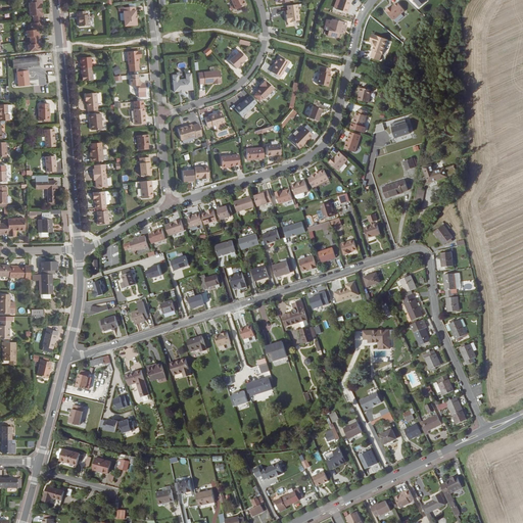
[(31,0),(31,2),(29,2),(29,9),(30,16),(33,16),(34,22),(31,24),(31,31),(26,31),(27,38),(30,38),(30,41),(30,44),(28,44),(28,51),(40,50),(39,46),(38,46),(38,44),(41,44),(40,40),(40,36),(37,36),(37,35),(38,34),(38,30),(43,29),(42,25),(41,25),(41,22),(44,22),(43,14),(40,15),(40,13),(41,13),(41,8),(40,4),(39,4),(39,2),(42,2),(41,0),(31,0)]
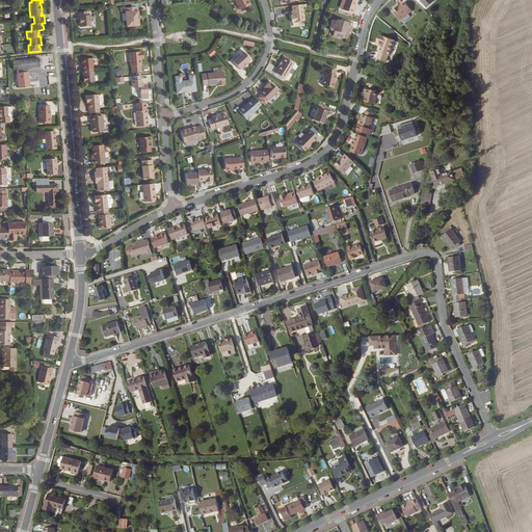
[(249,3),(248,1),(246,0),(234,0),(239,9),(248,5),(249,3)]
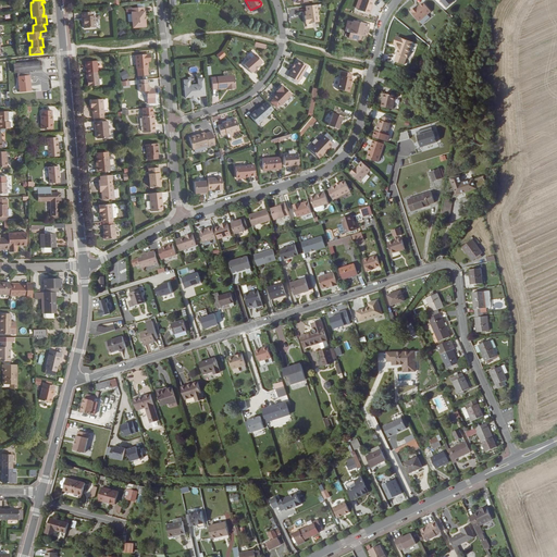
[(369,14),(373,1),(372,1),(369,0),(361,0),(360,5),(358,10),(369,14)]
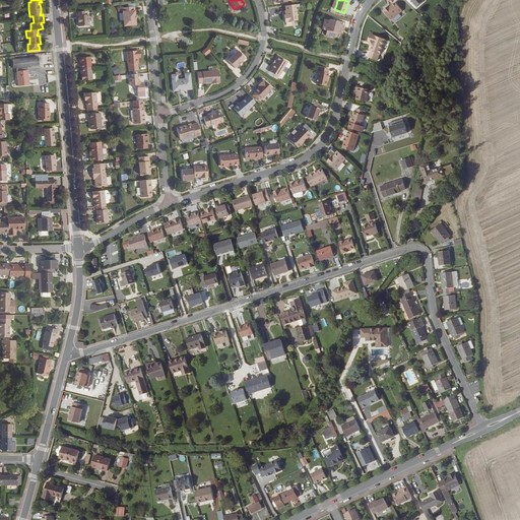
[(383,10),(391,20),(402,10),(395,2),(390,6),(388,8),(387,7),(383,10)]
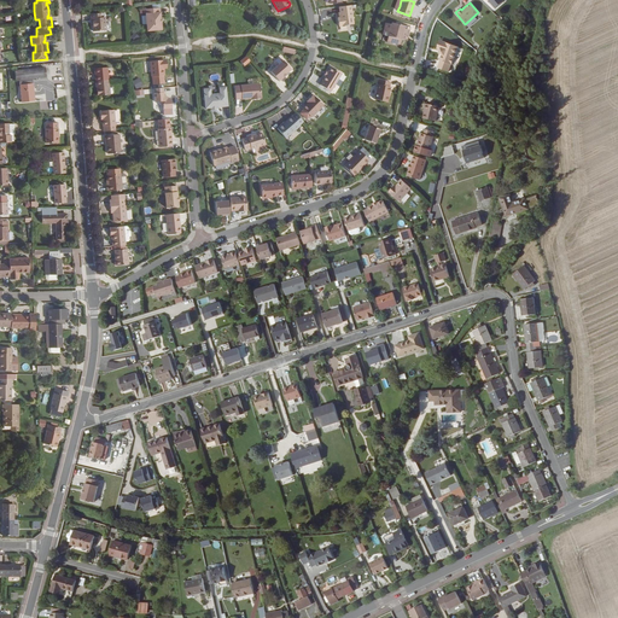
[(338,27),(353,24),(350,5),(338,6),(339,13),(340,18),(338,18),(337,18),(338,27)]
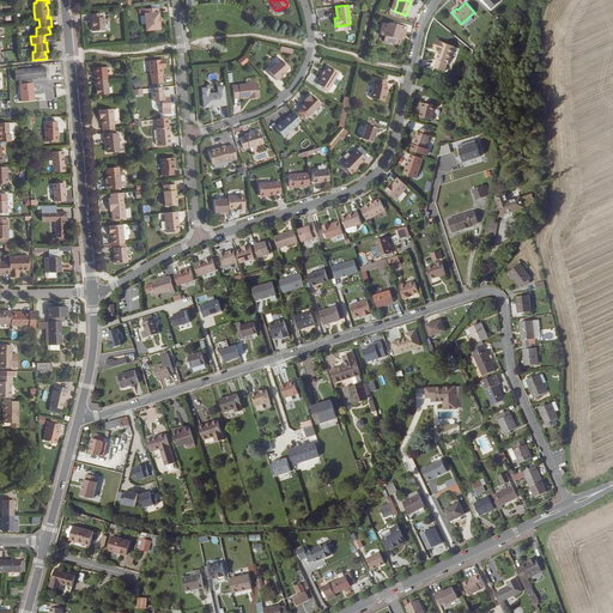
[(144,8),(146,31),(159,29),(158,7),(144,8)]
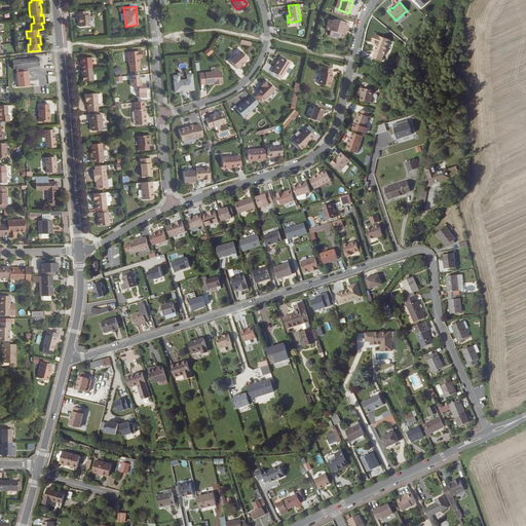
[(78,20),(79,27),(89,26),(88,14),(85,15),(85,11),(77,12),(77,17),(78,17),(78,20)]
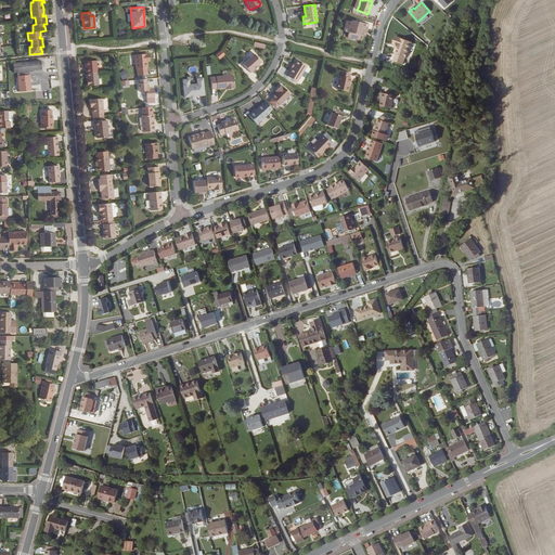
[(346,26),(345,31),(348,33),(347,37),(359,40),(360,36),(362,36),(364,30),(366,30),(368,24),(351,20),(351,22),(346,21),(345,26),(346,26)]
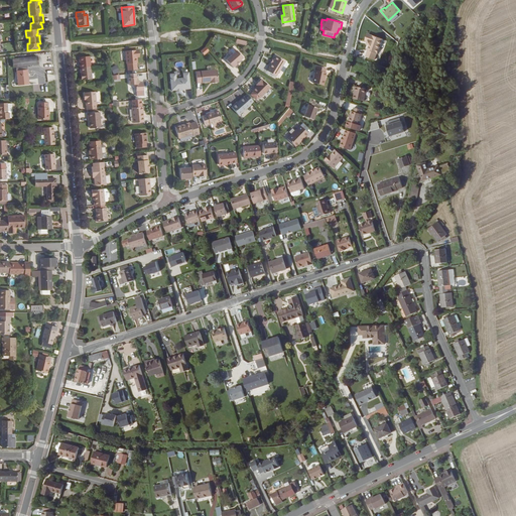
[(366,56),(374,60),(377,53),(377,54),(383,39),(369,34),(366,41),(368,42),(370,42),(369,45),(367,50),(368,50),(366,56)]
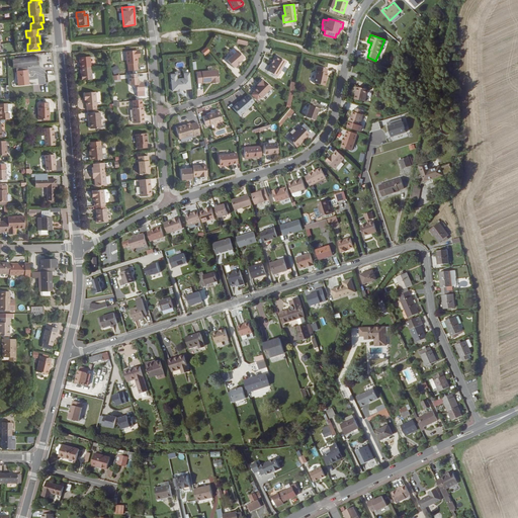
[(205,56),(210,51),(207,47),(201,51),(205,56)]
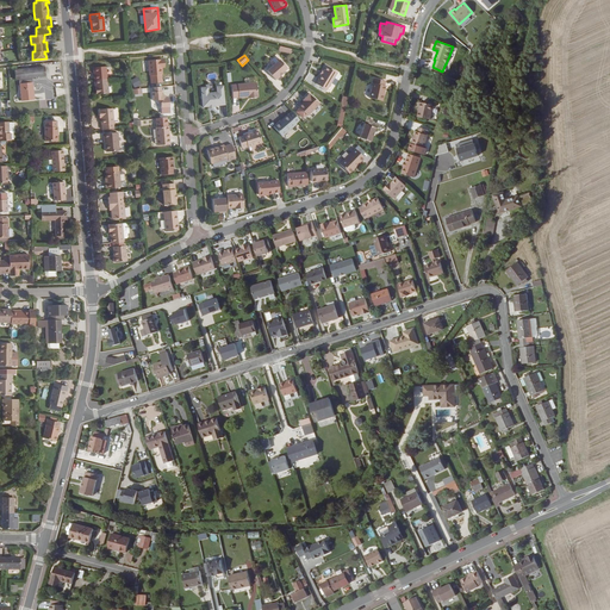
[(150,83),(162,82),(161,74),(162,74),(161,67),(162,67),(162,58),(148,60),(149,75),(150,75),(150,83)]
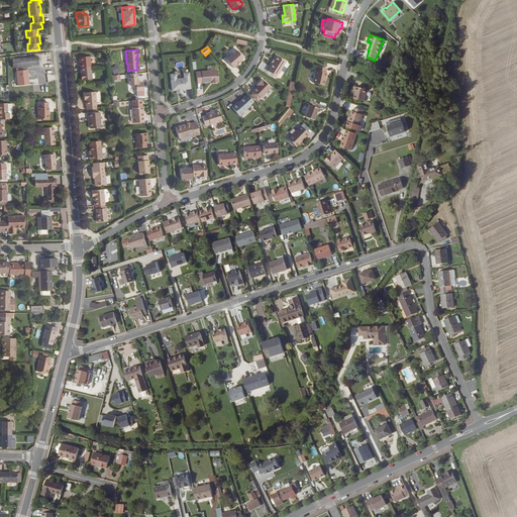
[(226,60),(233,68),(237,65),(236,64),(238,62),(243,58),(236,50),(226,60)]
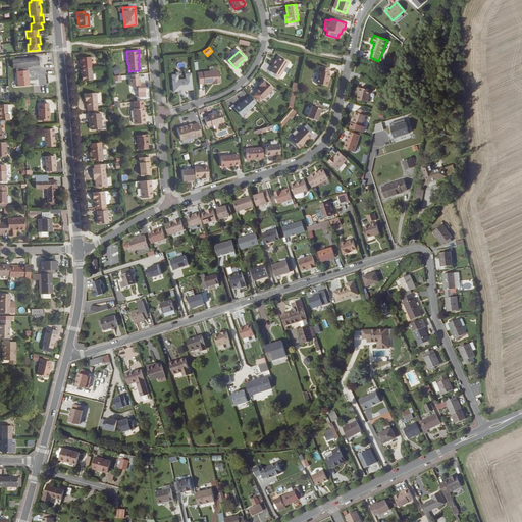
[(279,77),(289,62),(279,56),(276,60),(275,60),(273,63),(274,64),(270,71),(279,77)]
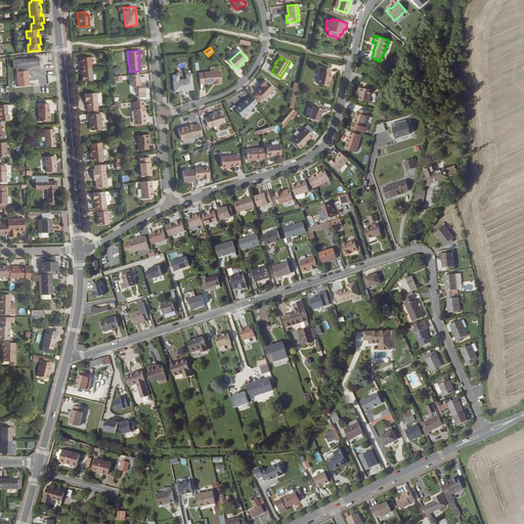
[(15,68),(17,87),(29,85),(28,67),(39,66),(38,57),(12,60),(13,68),(15,68)]
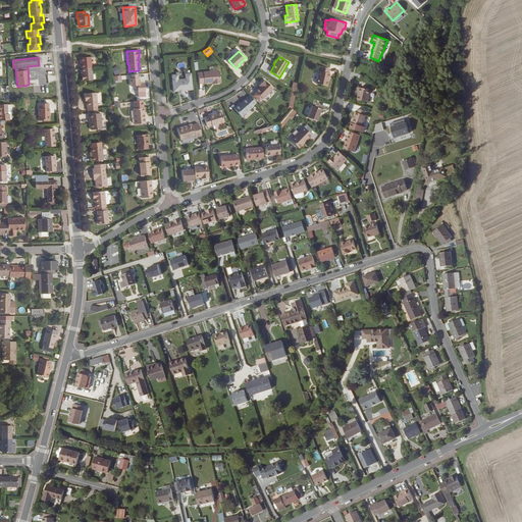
[(92,67),(91,57),(80,57),(81,68),(92,67)]
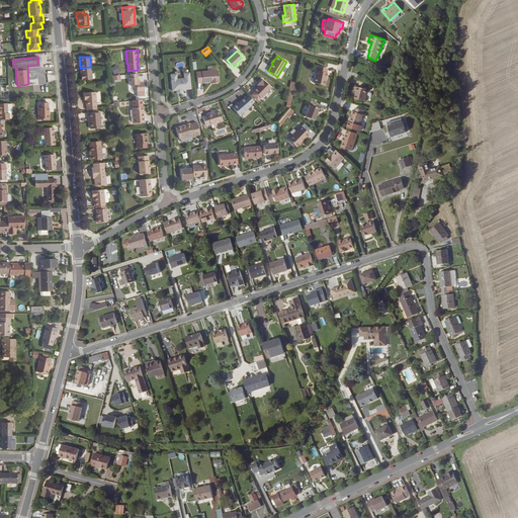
[(114,74),(120,72),(117,65),(111,67),(114,74)]
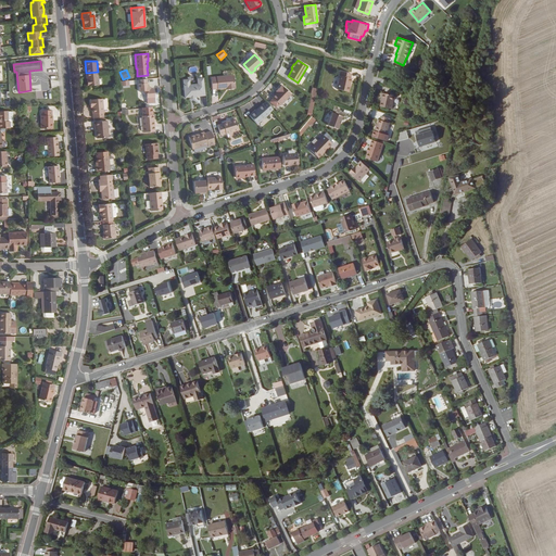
[(337,89),(349,91),(351,78),(350,78),(351,74),(340,71),(337,89)]
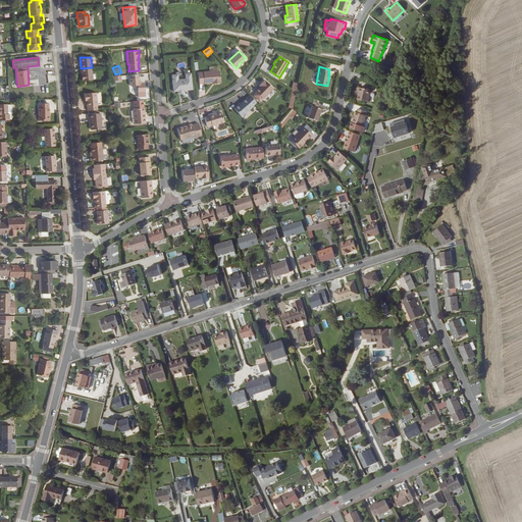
[(93,80),(92,67),(81,68),(82,82),(93,80)]
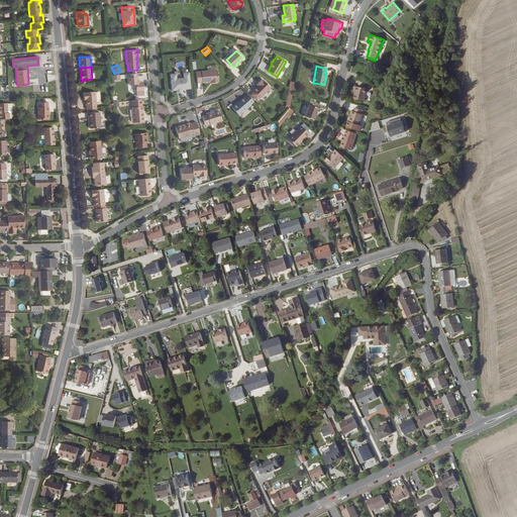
[(196,72),(197,83),(210,82),(212,82),(214,83),(217,83),(218,81),(217,70),(196,72)]
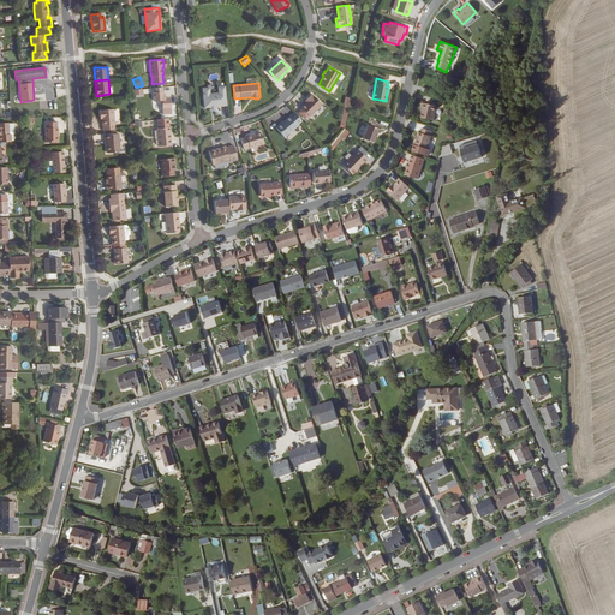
[(171,107),(169,97),(166,99),(162,96),(162,87),(153,88),(154,101),(159,101),(161,103),(162,108),(165,107),(167,109),(168,107),(171,107)]
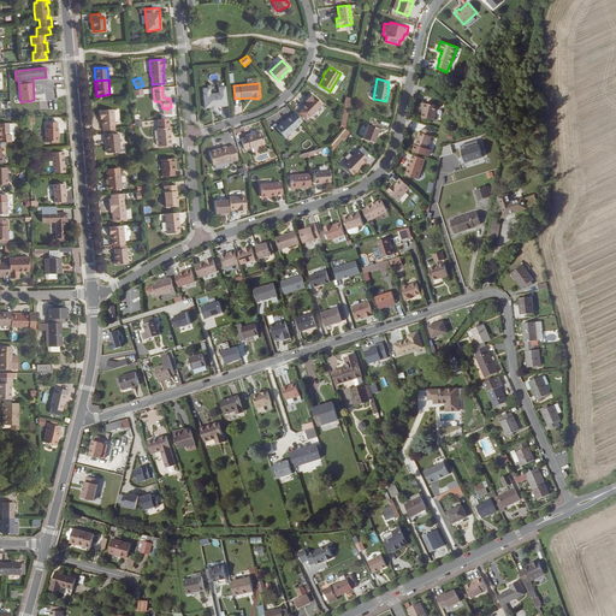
[(203,101),(205,108),(211,107),(214,107),(227,106),(225,87),(218,87),(218,93),(211,94),(209,88),(202,89),(203,96),(202,98),(202,99),(203,101)]
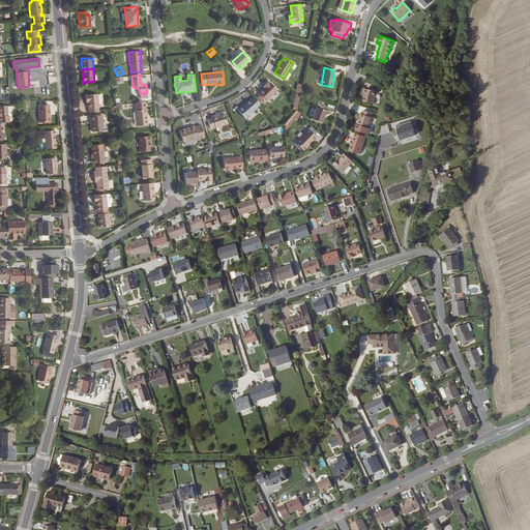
[(267,100),(277,90),(268,81),(264,85),(265,86),(263,88),(259,92),(267,100)]
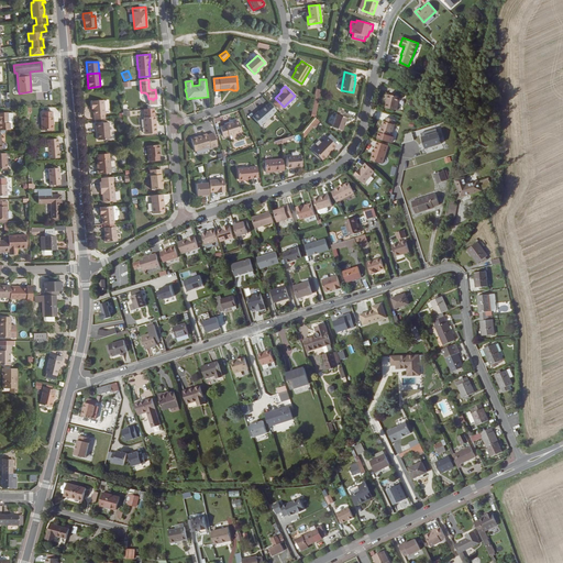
[(397,110),(400,97),(388,95),(385,108),(397,110)]
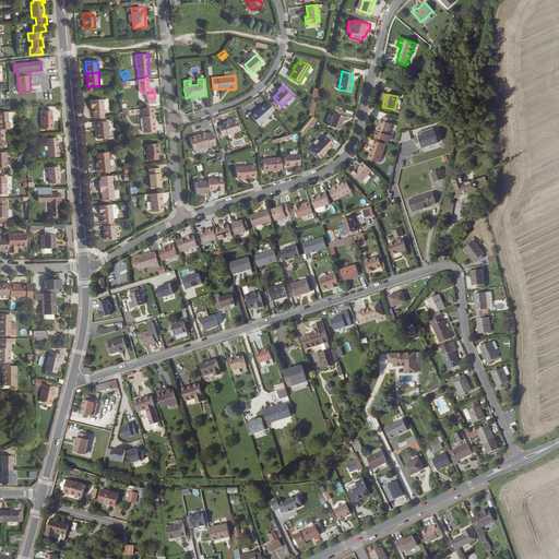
[(93,119),(104,118),(104,113),(103,99),(90,100),(91,108),(92,108),(92,114),(93,114),(93,119)]
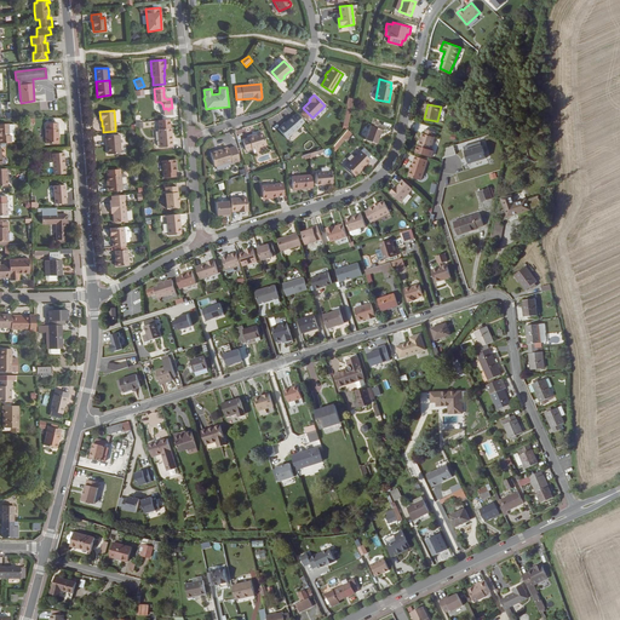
[(277,128),(286,139),(300,126),(304,122),(297,114),(292,118),(292,116),(277,128)]
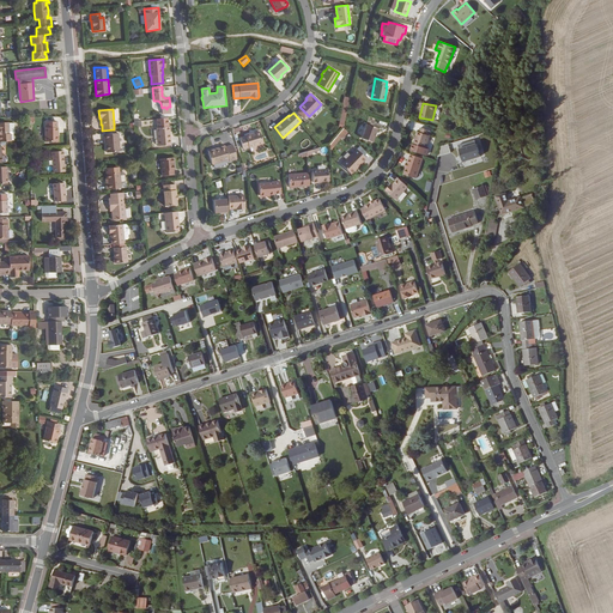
[(0,141),(11,141),(10,140),(13,140),(13,133),(13,122),(8,122),(0,122),(0,141)]
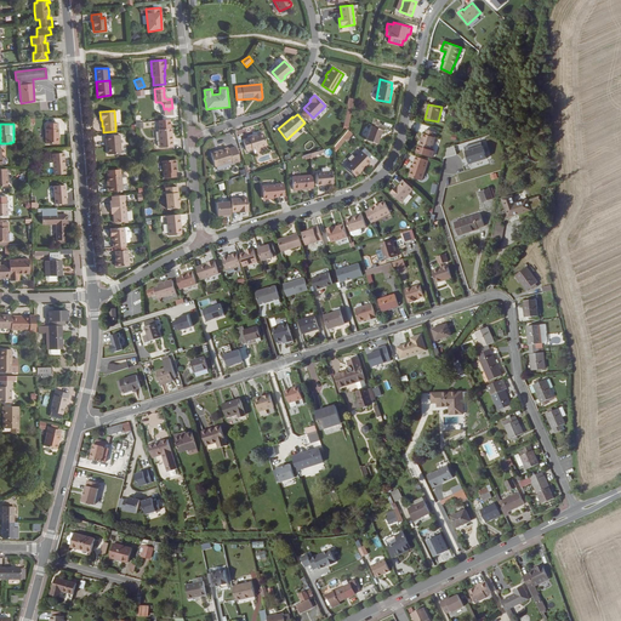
[(377,144),(382,130),(371,125),(365,141),(377,144)]
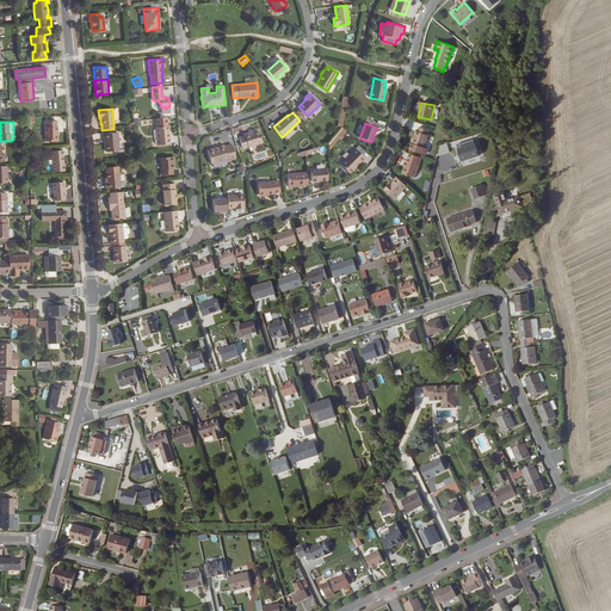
[(44,141),(57,141),(57,127),(44,127),(44,141)]
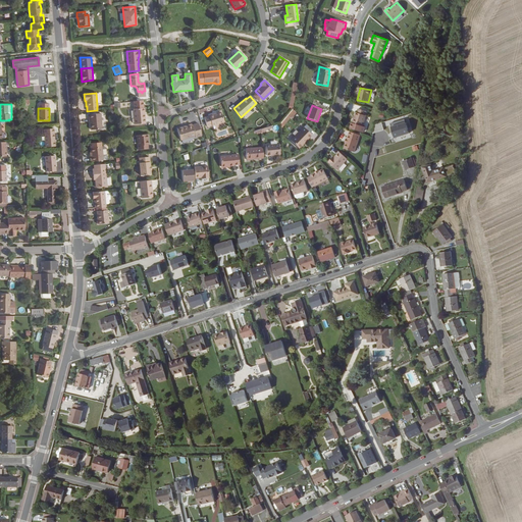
[(145,123),(144,108),(133,108),(135,124),(145,123)]
